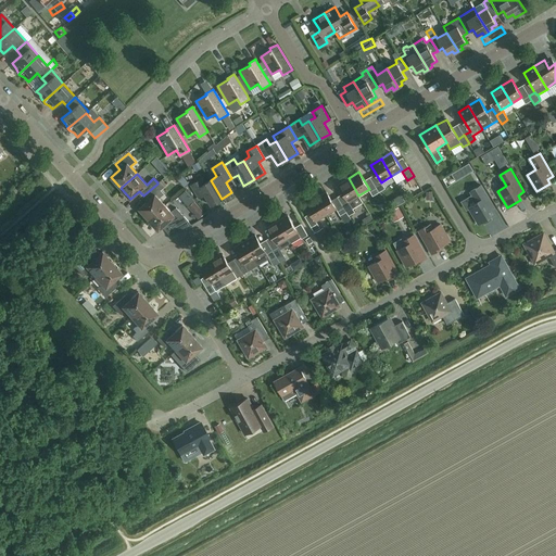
[(358,196),(349,178),(338,185),(343,192),(350,203),(353,209),(363,202),(358,196)]
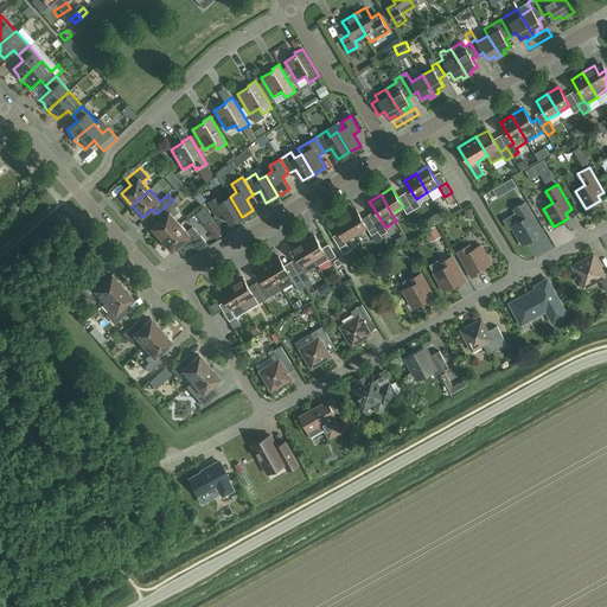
[(242,217),(230,197),(223,202),(219,196),(209,202),(217,216),(223,212),(230,224),(242,217)]
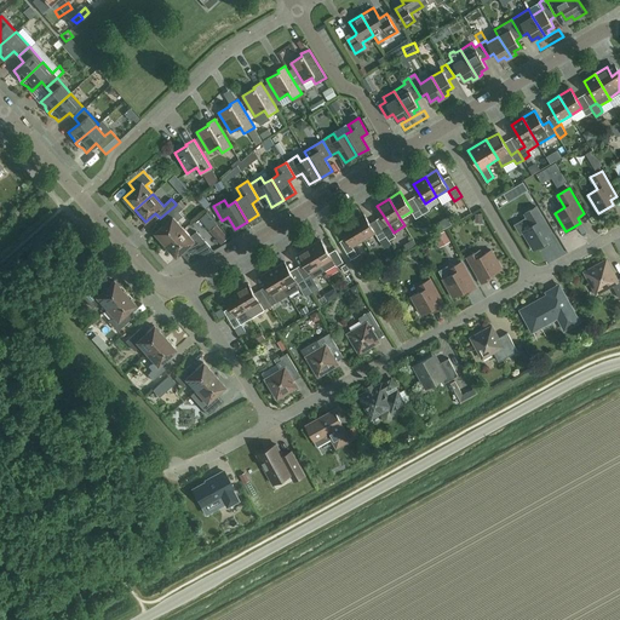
[(176,205),(160,218),(165,224),(155,233),(166,245),(184,229),(177,220),(183,216),(178,212),(183,207),(178,202),(176,204),(176,205)]
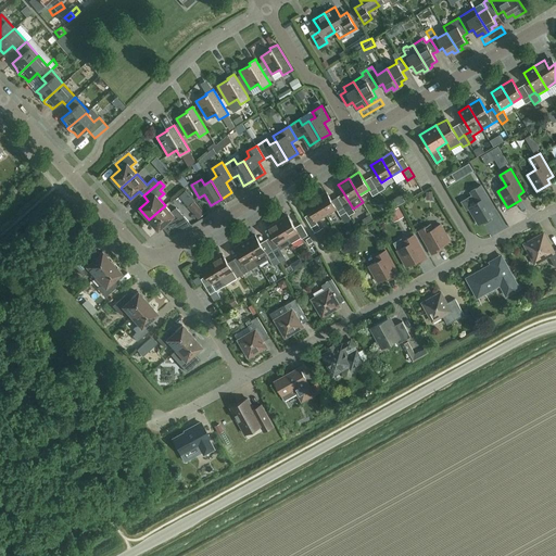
[(491,216),(489,211),(494,207),(481,185),(470,191),(477,202),(468,207),(478,224),(491,216)]
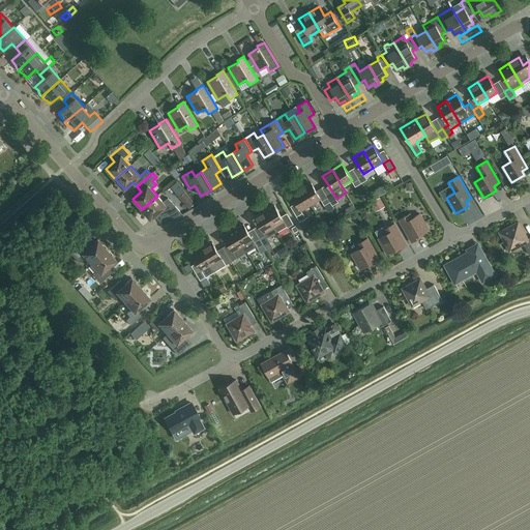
[(311,182),(301,188),(311,205),(321,199),(311,182)]
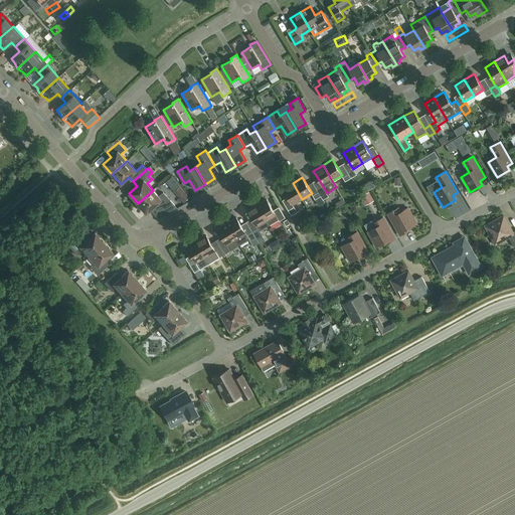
[(293,205),(302,199),(293,183),(283,189),(293,205)]
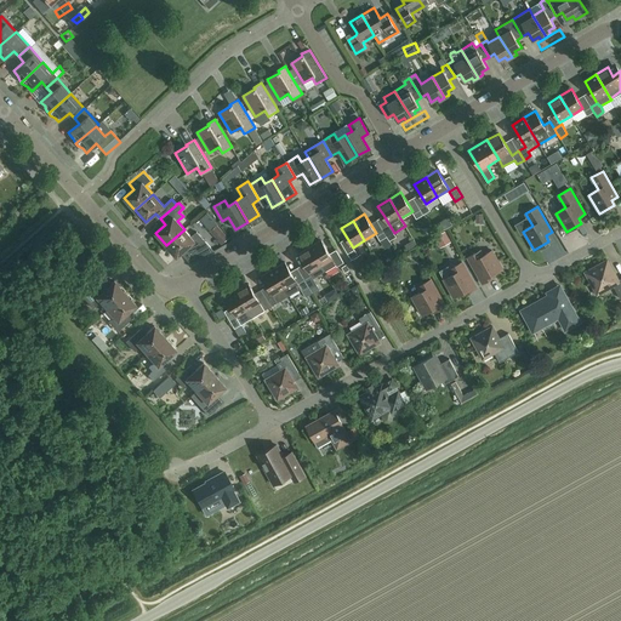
[(222,227),(214,237),(227,250),(235,241),(222,227)]
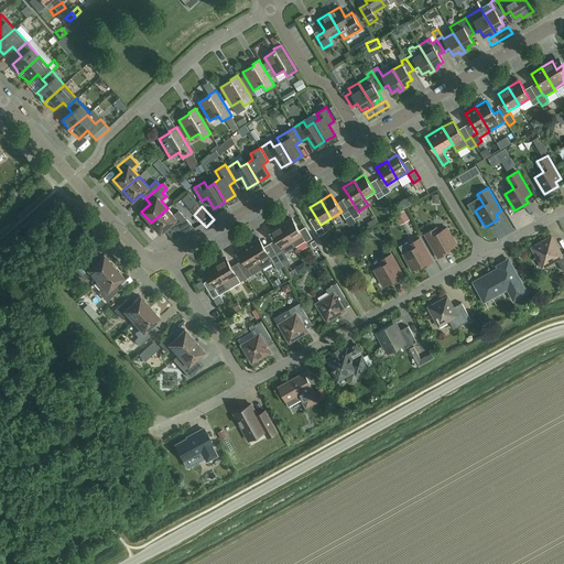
[(355,206),(348,210),(351,215),(354,218),(360,215),(358,212),(355,206)]
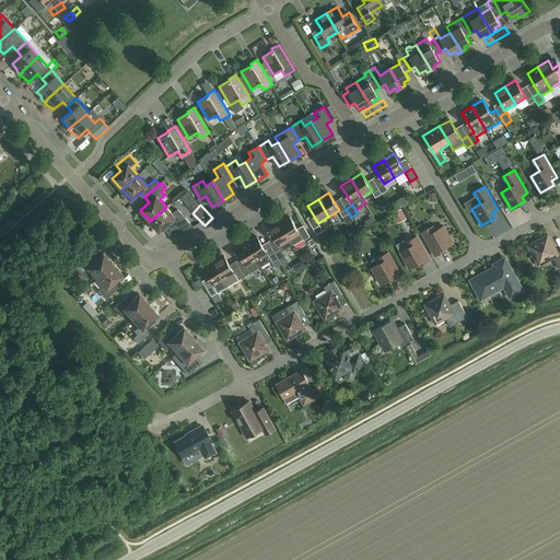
[(172,213),(166,207),(150,221),(160,232),(167,224),(177,235),(193,226),(177,209),(172,213)]
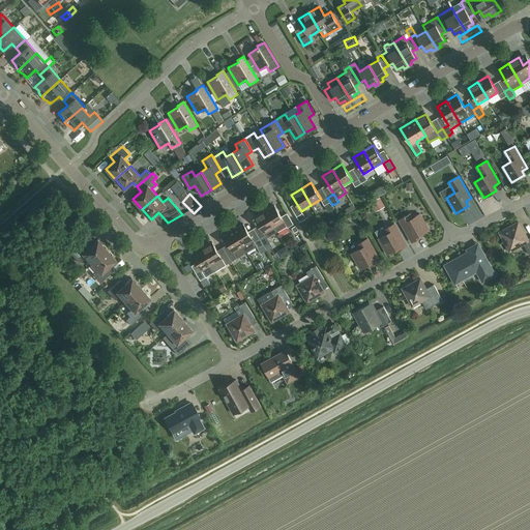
[(375,206),(381,216),(389,211),(383,201),(375,206)]
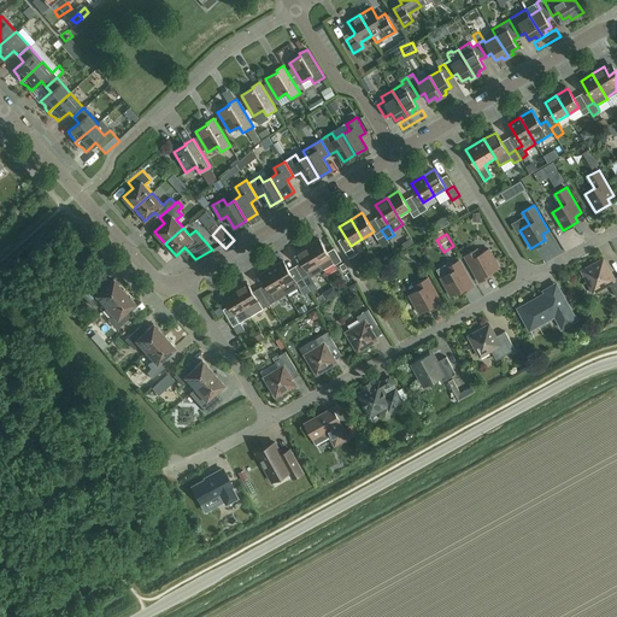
[(319,239),(307,245),(319,265),(322,269),(333,263),(334,265),(341,260),(334,248),(327,252),(319,239)]
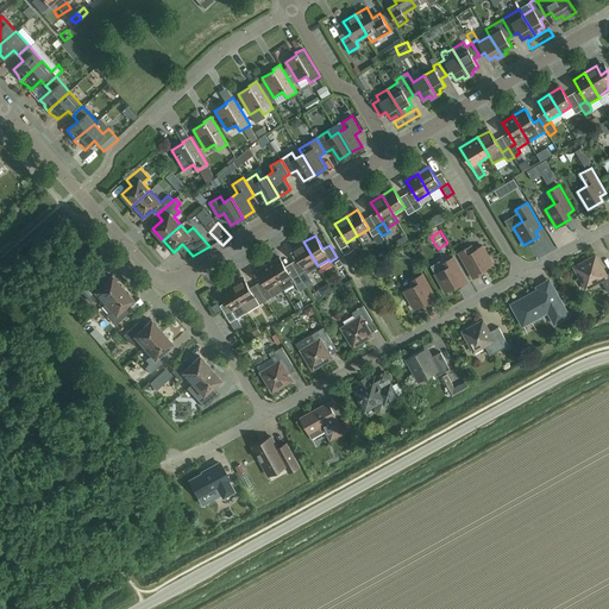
[(303,283),(305,284),(307,289),(314,284),(311,278),(307,272),(318,265),(315,262),(303,242),(292,249),(305,270),(299,274),(301,278),(303,283)]
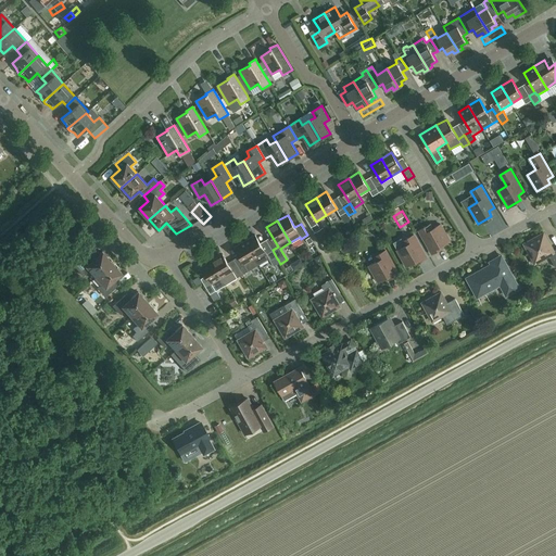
[(433,228),(430,224),(418,230),(432,254),(441,249),(440,247),(450,241),(440,224),(433,228)]
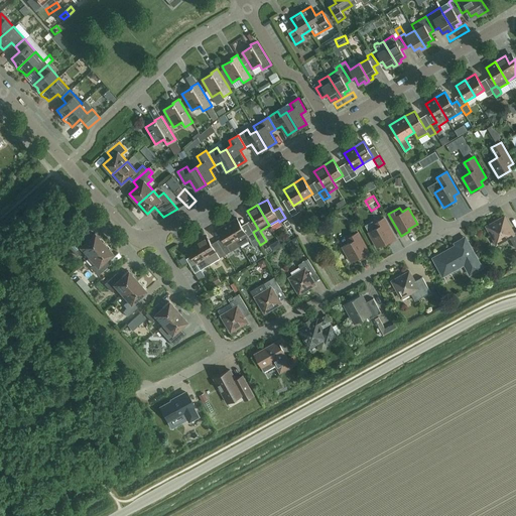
[(300,211),(291,216),(298,227),(307,222),(300,211)]
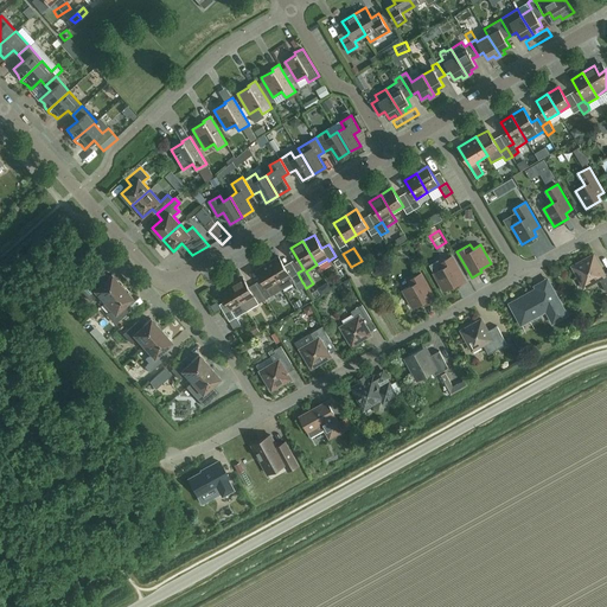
[(593,254),(572,266),(583,288),(599,279),(606,292),(606,291),(606,272),(605,274),(593,254)]
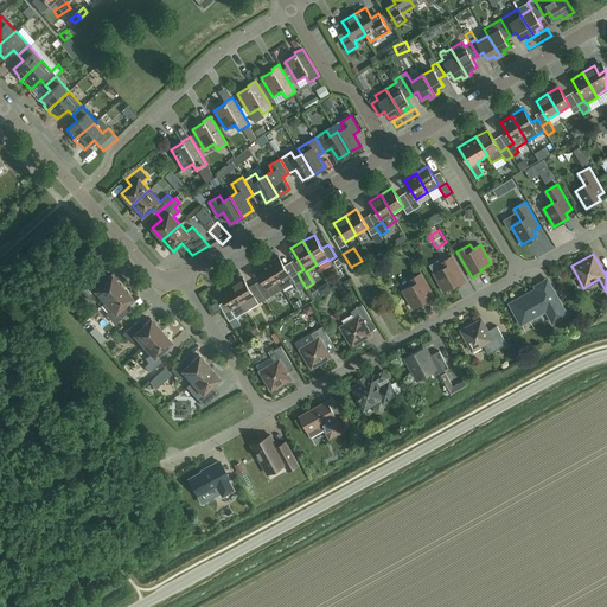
[(267,263),(282,288),(294,282),(296,287),(304,283),(302,282),(300,278),(298,273),(291,278),(279,256),(267,263)]
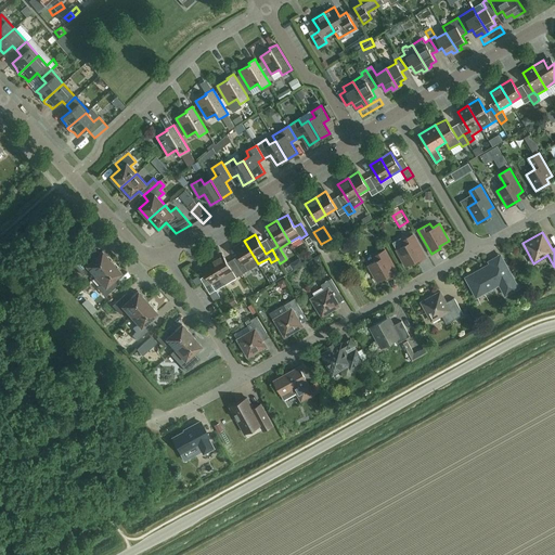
[(415,260),(417,262),(426,258),(413,234),(401,241),(403,245),(396,249),(405,266),(415,260)]
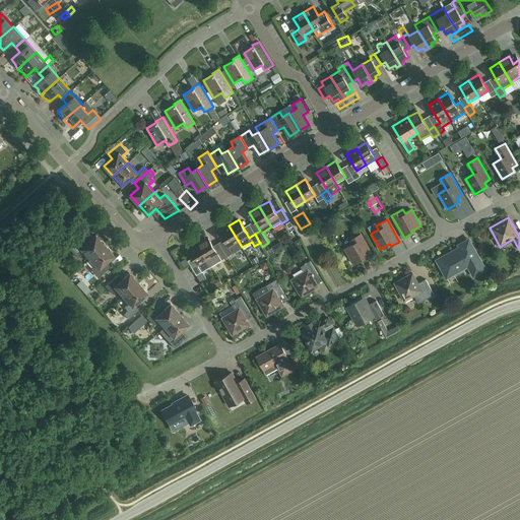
[(224,253),(226,256),(242,247),(229,225),(218,231),(230,249),(224,253)]
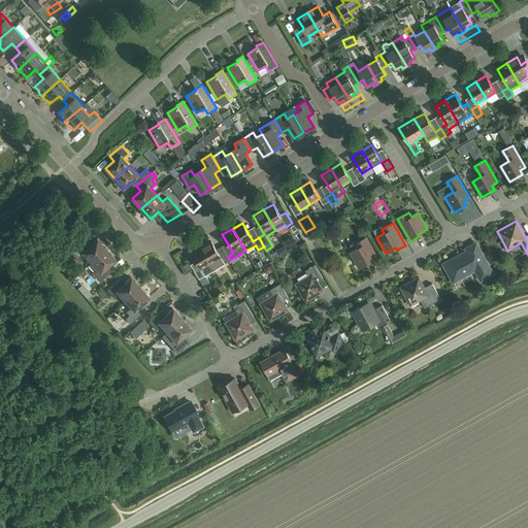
[(91,263),(106,249),(97,238),(92,242),(85,234),(67,250),(78,262),(85,256),(91,263)]
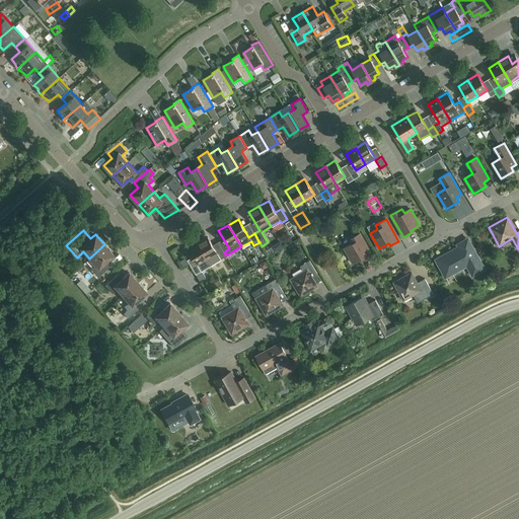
[(344,247),(353,264),(362,257),(364,261),(372,255),(360,233),(349,239),(351,244),(344,247)]
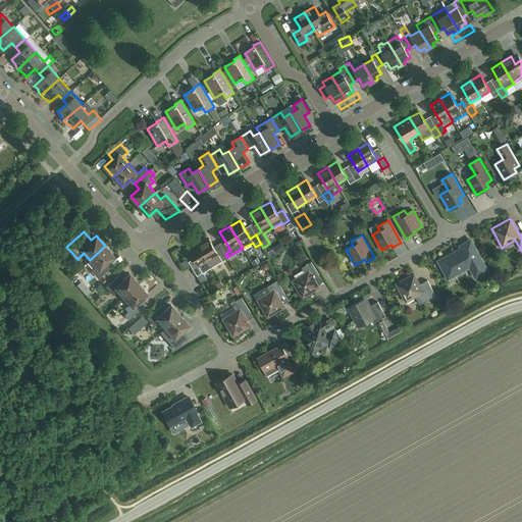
[(209,239),(199,245),(209,261),(212,266),(227,257),(225,254),(220,257),(209,239)]
